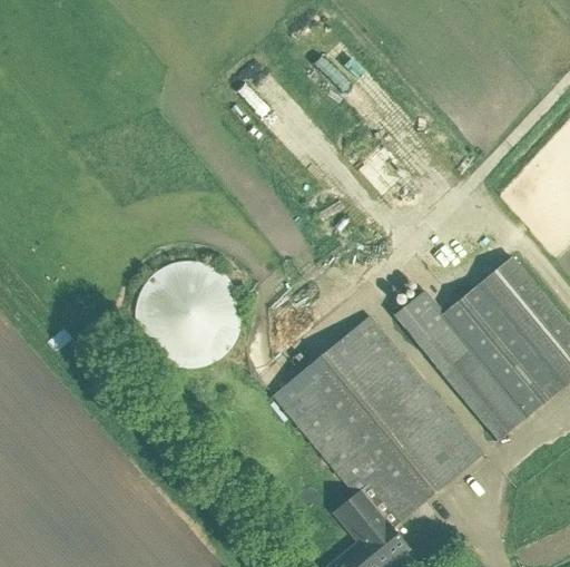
[(306,29),(374,124),(401,105),(333,9),(306,29)]
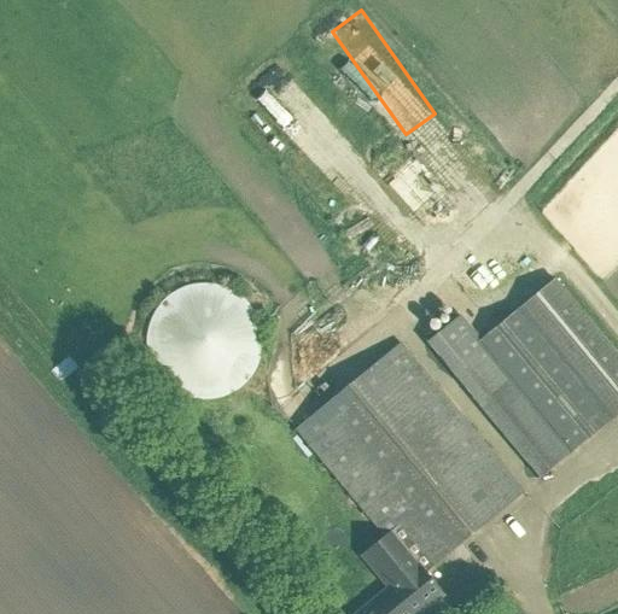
[(572,450),(608,421),(617,414),(617,354),(555,278),(482,338),(461,313),(429,340),(540,477),(572,450)]
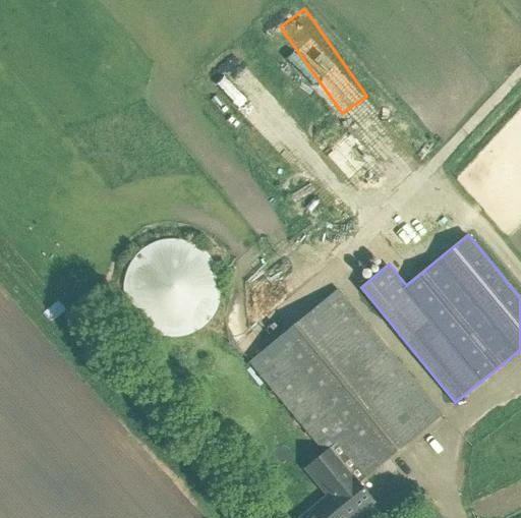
[(137,252),(127,269),(123,287),(127,305),(137,321),(154,331),(172,335),(190,331),(207,321),(217,304),(220,286),(216,268),(206,252),(189,242),(171,238),(153,242),(137,252)]
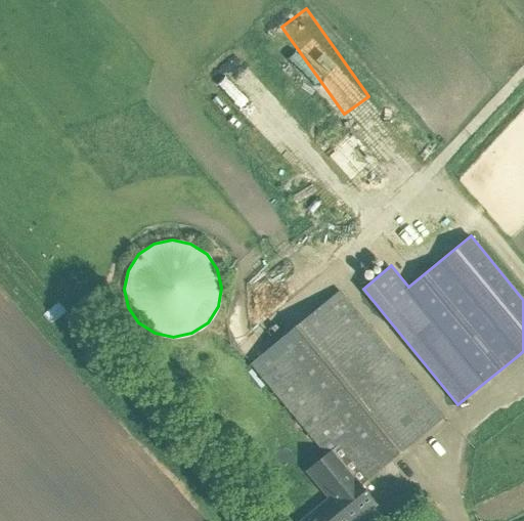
[(348,520),(346,518),(370,498),(359,485),(442,416),(336,291),(248,365),(323,454),(304,471),(328,498),(300,520),(348,520)]
